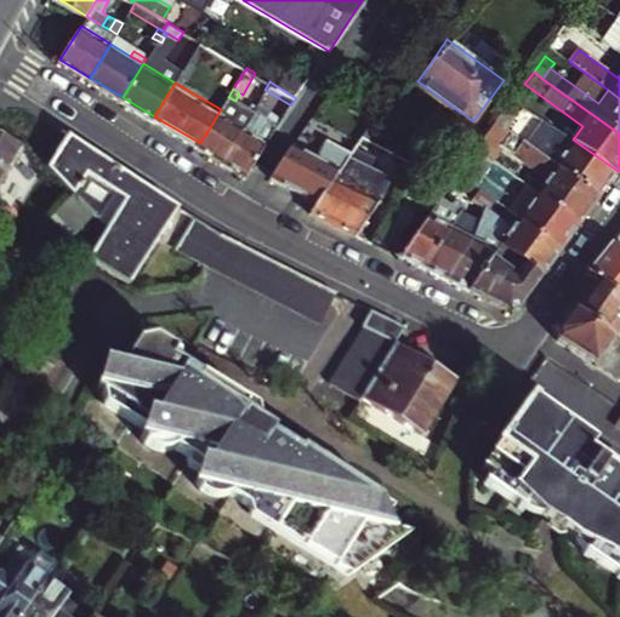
[(519,91),(515,98),(524,106),(529,100),(519,91)]
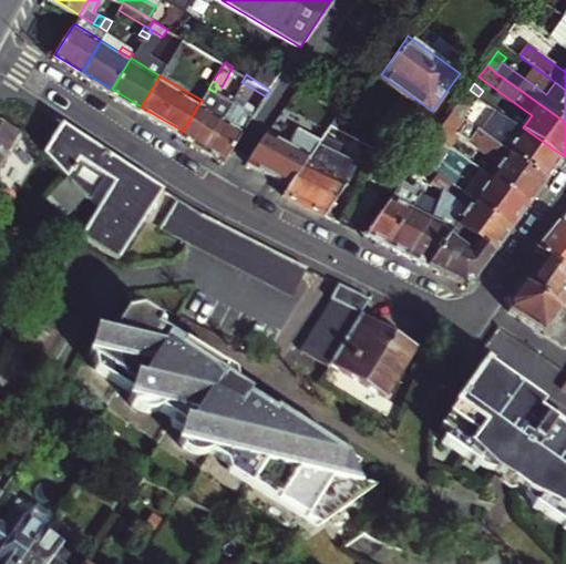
[(479,96),(470,90),(453,113),(463,120),(479,96)]
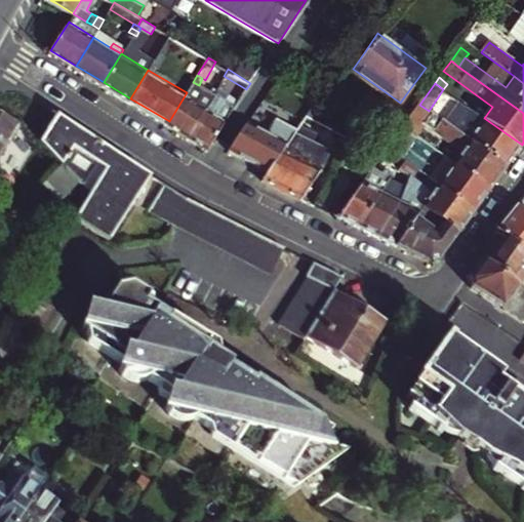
[(169,121),(189,133),(206,105),(213,92),(206,88),(201,90),(196,98),(187,92),(169,121)]
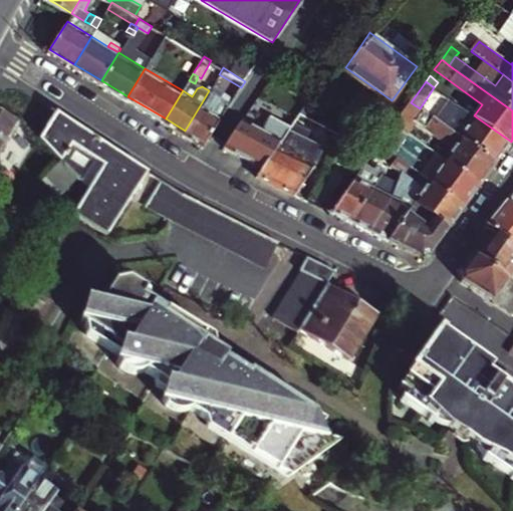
[(308,119),(319,104),(311,98),(300,114),(308,119)]
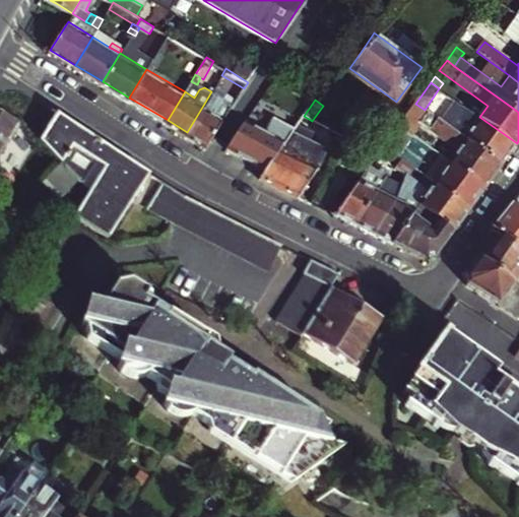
[(207,145),(225,117),(204,104),(187,132),(207,145)]
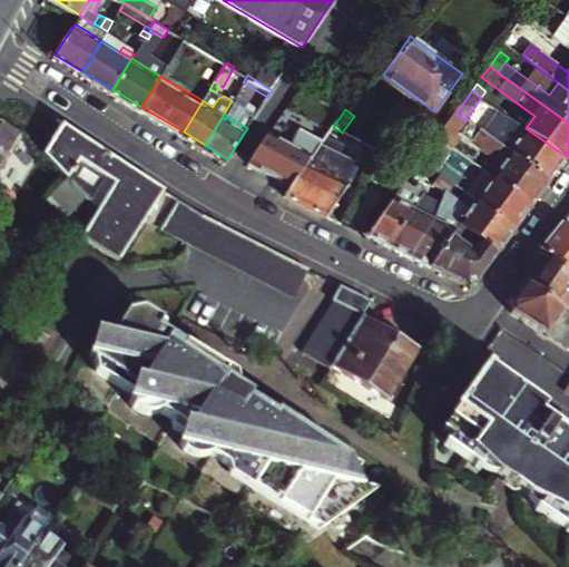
[(501,164),(493,176),(532,204),(549,181),(492,140),(466,120),(455,114),(439,137),(454,148),(463,136),(501,164)]
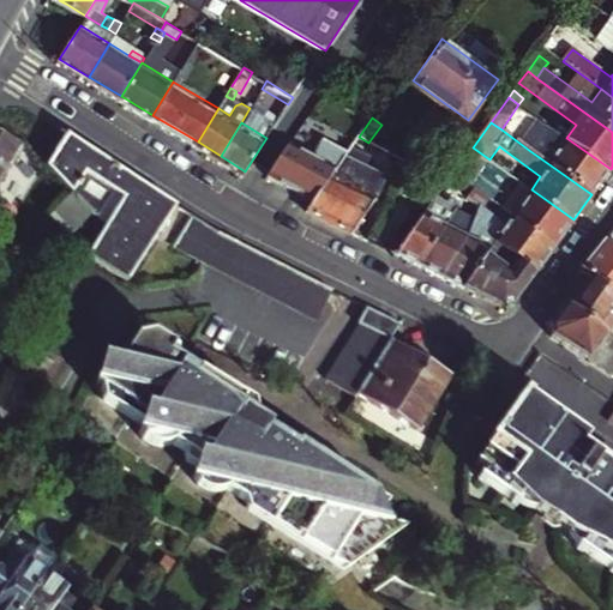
[(0,175),(13,155),(23,161),(29,151),(1,133),(0,132),(0,175)]
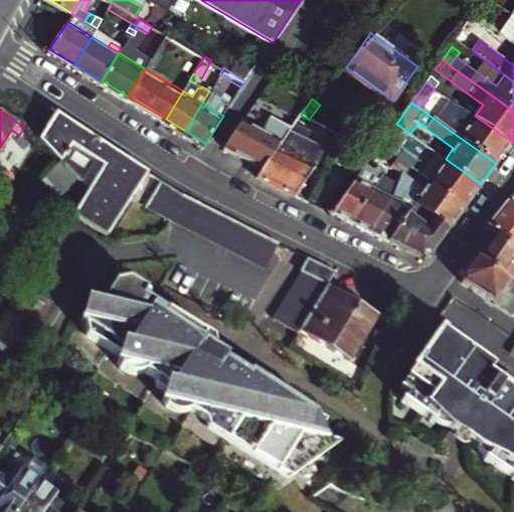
[(512,142),(475,116),(471,122),(456,111),(445,127),(496,163),(512,142)]
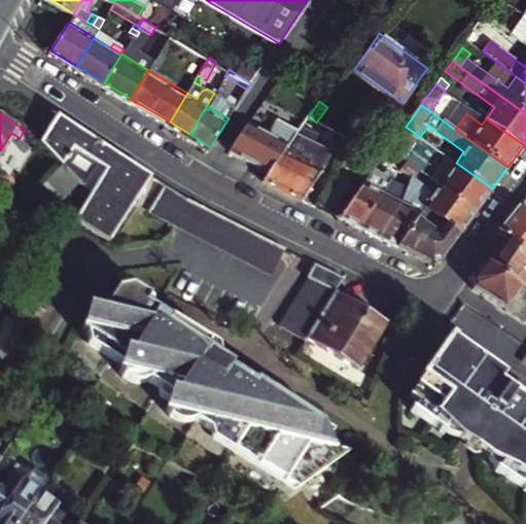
[(56,114),(39,141),(65,167),(86,134),(56,114)]
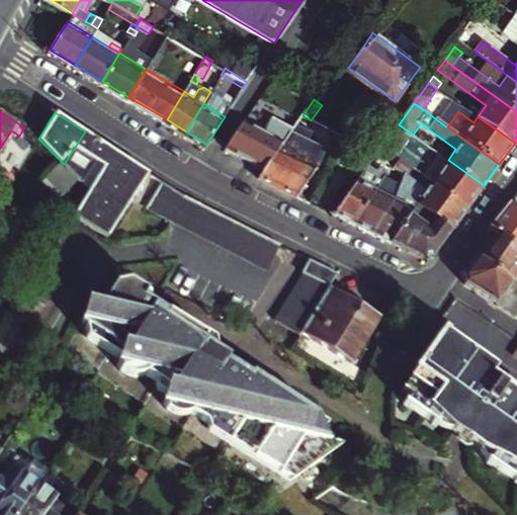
[(305,129),(311,120),(303,115),(296,122),(305,129)]
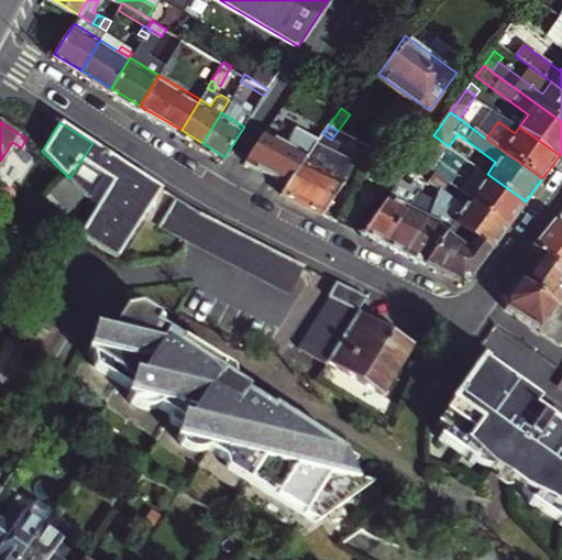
[(248,157),(254,162),(274,132),(267,128),(248,157)]
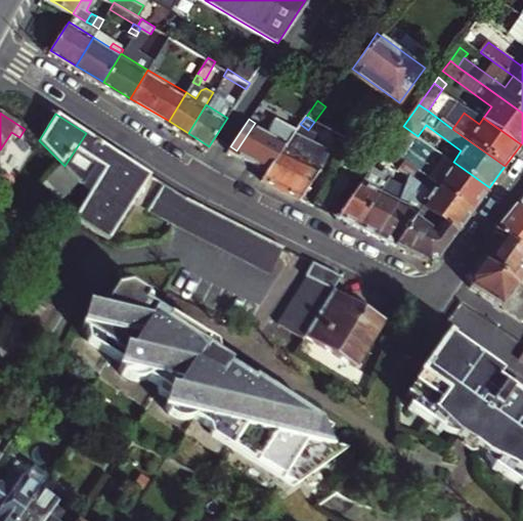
[(255,123),(236,150),(267,170),(287,143),(255,123)]
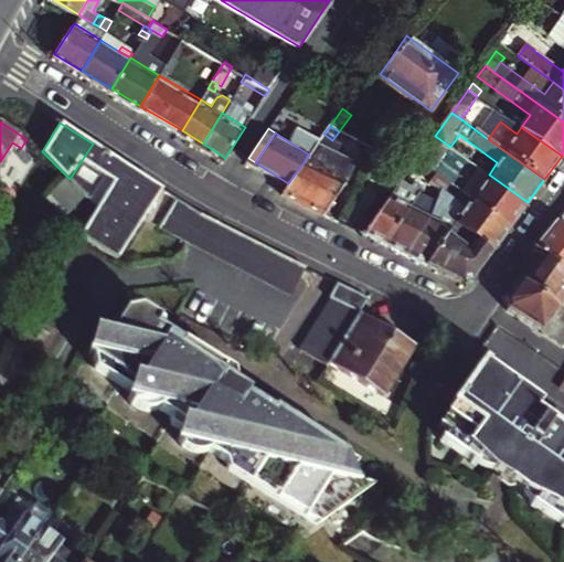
[(418,159),(428,166),(439,150),(445,155),(450,147),(435,136),(418,159)]
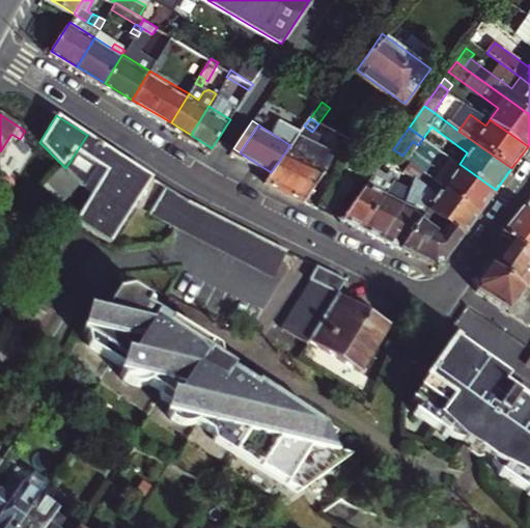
[(79,182),(90,193),(126,216),(150,175),(87,135),(65,168),(79,182)]
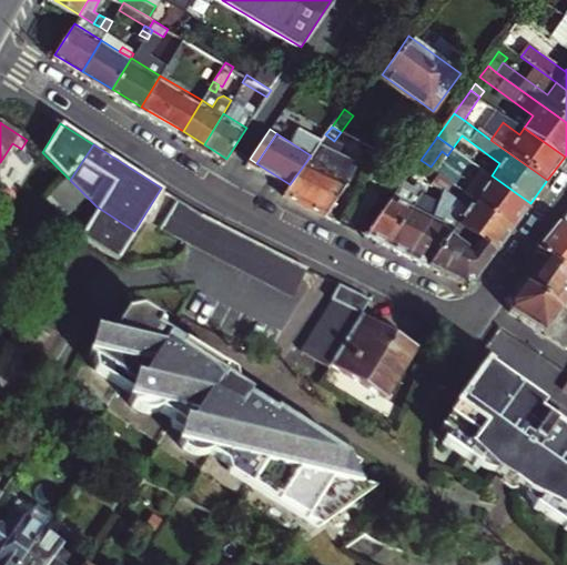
[(36,145),(28,153),(16,167),(63,214),(84,194),(70,180),(42,152),(36,145)]
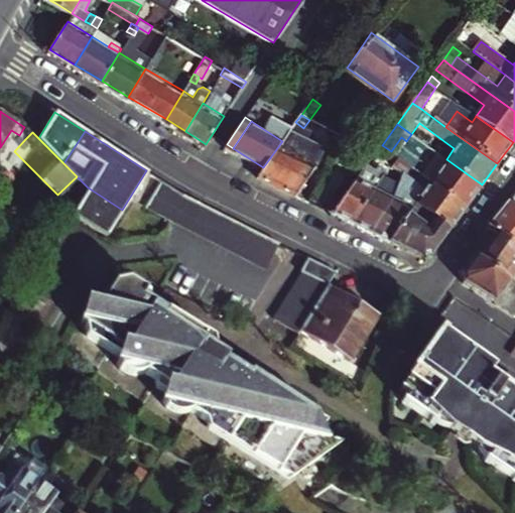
[(325,151),(288,132),(282,141),(263,167),(257,176),(295,195),(314,170),(325,151)]
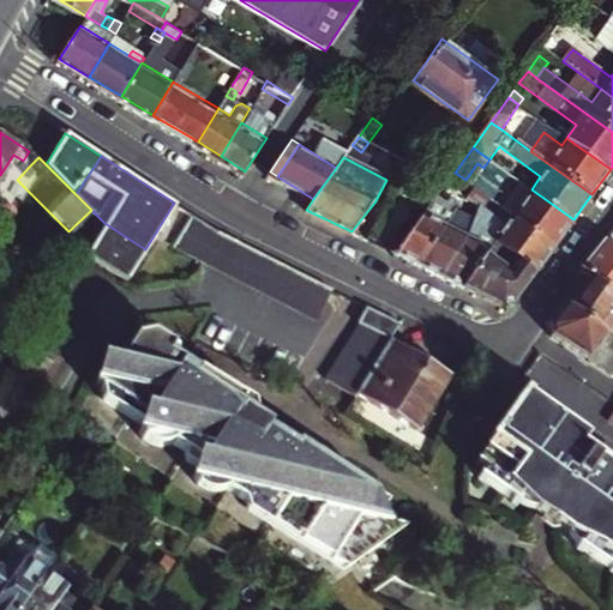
[(514,215),(532,189),(521,182),(503,207),(514,215)]
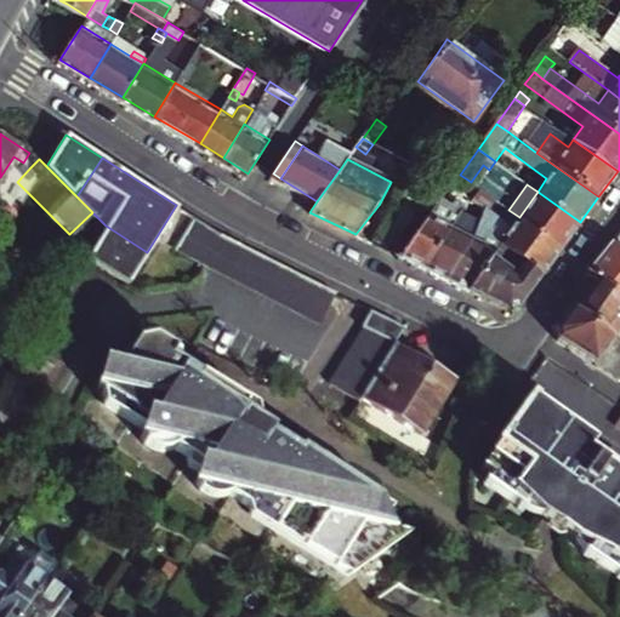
[(538,192),(519,217),(562,249),(580,222),(538,192)]
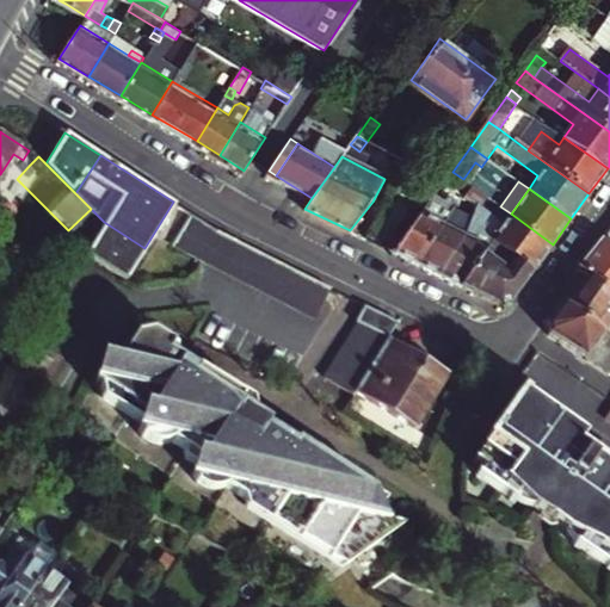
[(476,194),(469,190),(464,196),(472,202),(476,194)]
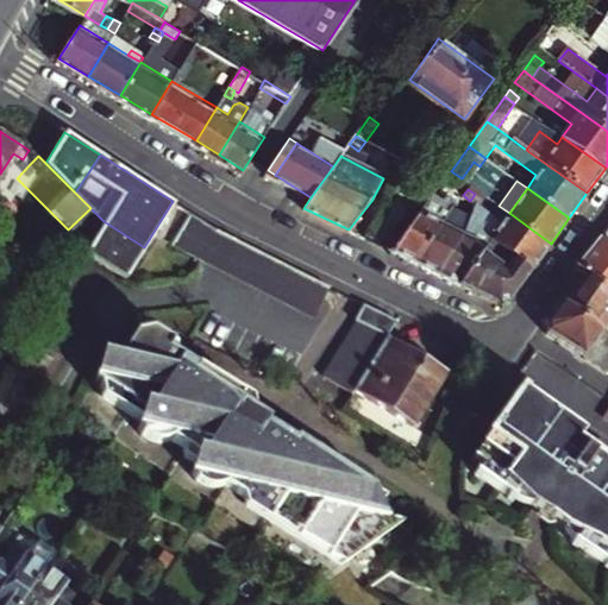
[(475,194),(470,201),(477,206),(482,199),(475,194)]
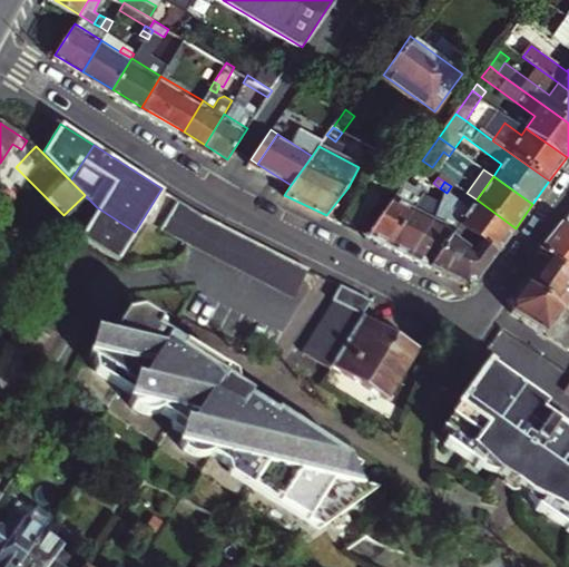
[(460,223),(477,199),(467,193),(460,202),(451,214),(460,223)]
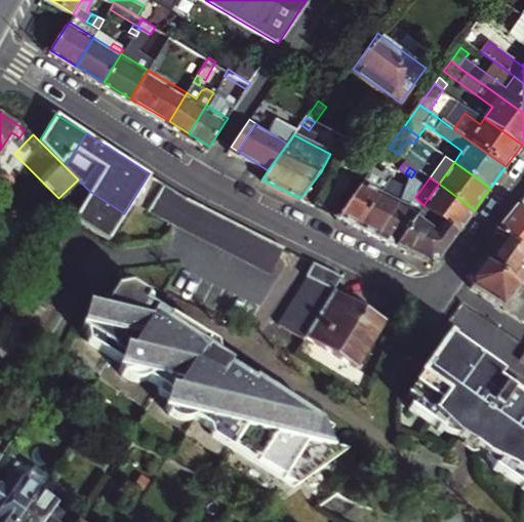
[(390,181),(381,193),(400,201),(406,189),(390,181)]
